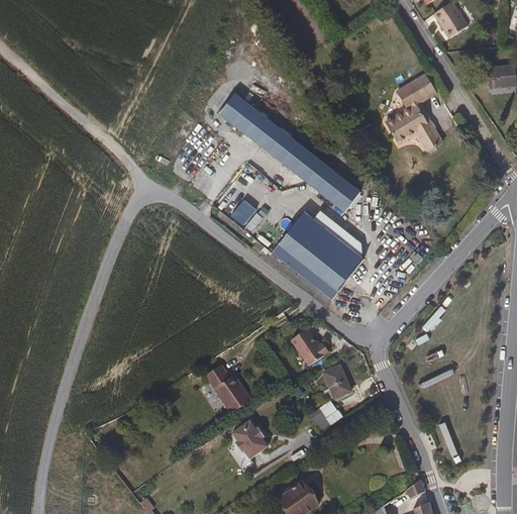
[(452,41),(470,30),(451,3),(436,14),(441,20),(439,21),(452,41)]
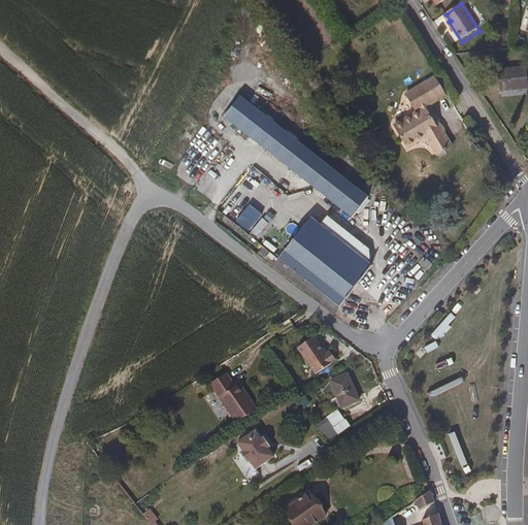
[(521,94),(521,74),(494,74),(494,95),(521,94)]
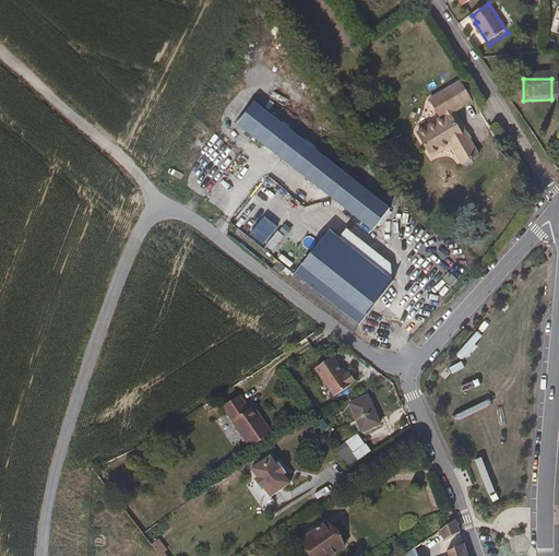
[(442,114),(463,101),(454,85),(424,104),(435,122),(412,137),(426,160),(445,148),(458,167),(474,156),(462,138),(459,140),(442,114)]
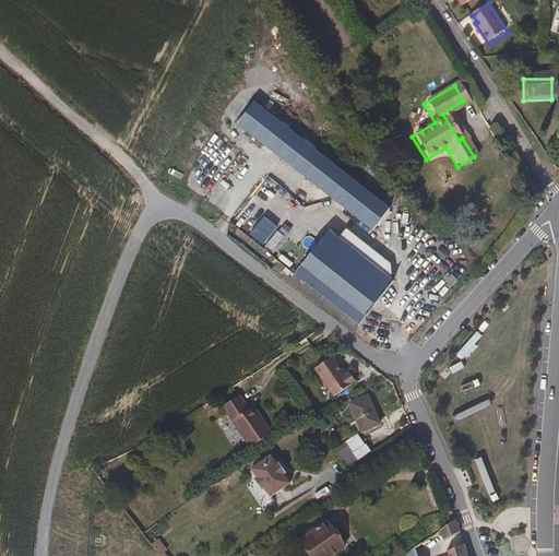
[(370,228),(389,205),(254,99),(236,122),(340,204),(370,228)]
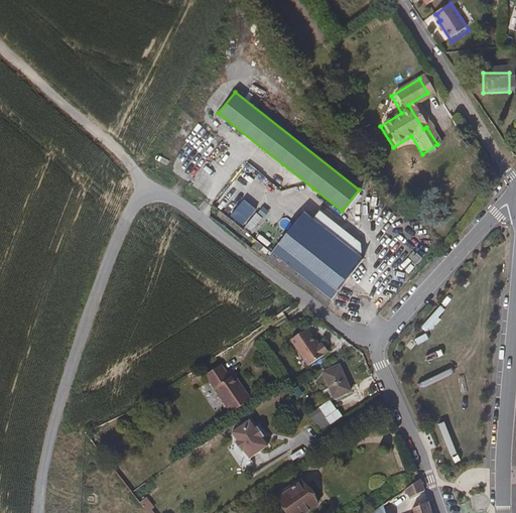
[(430,97),(427,93),(408,105),(423,129),(426,127),(414,107),(430,97)]
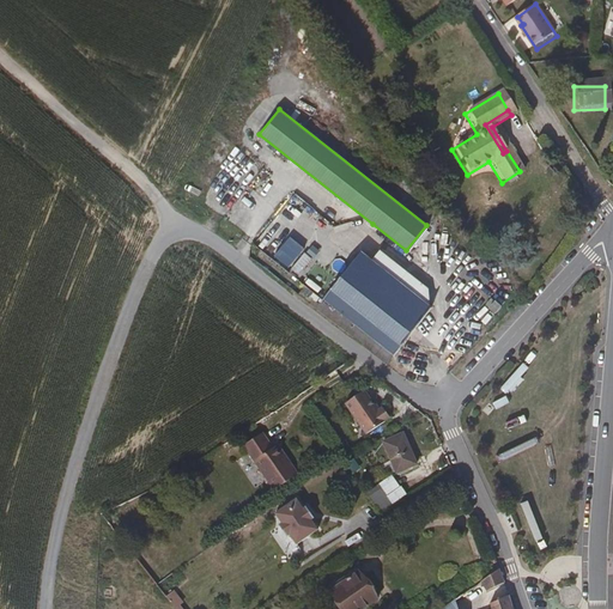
[(429,287),(380,249),(372,259),(360,250),(323,299),(392,353),(431,303),(428,300),(429,287)]
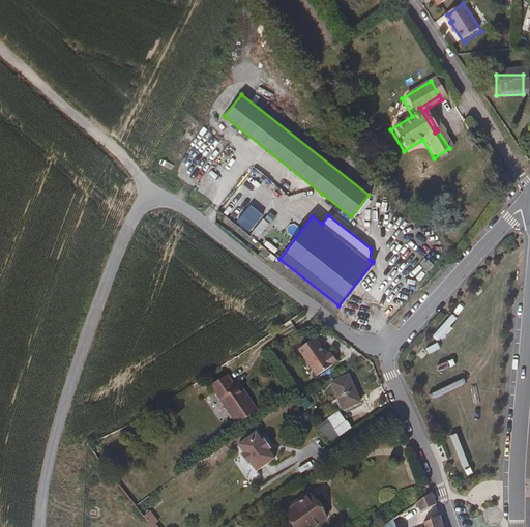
[(425,274),(431,267),(422,260),(416,267),(425,274)]
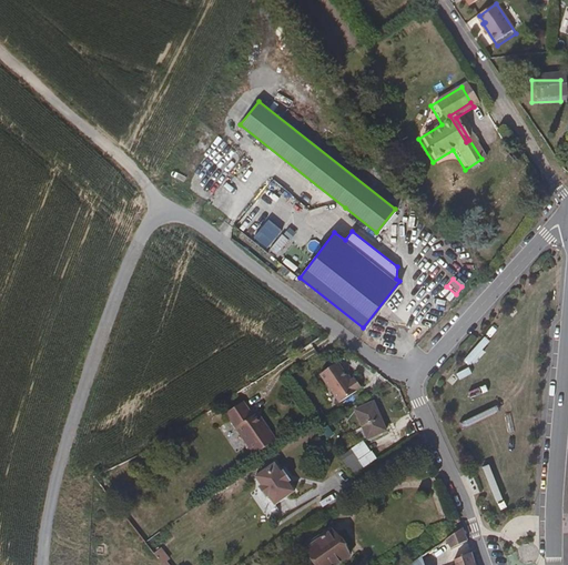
[(350,379),(348,380),(335,362),(317,373),(337,402),(354,390),(354,389),(356,387),(350,379)]
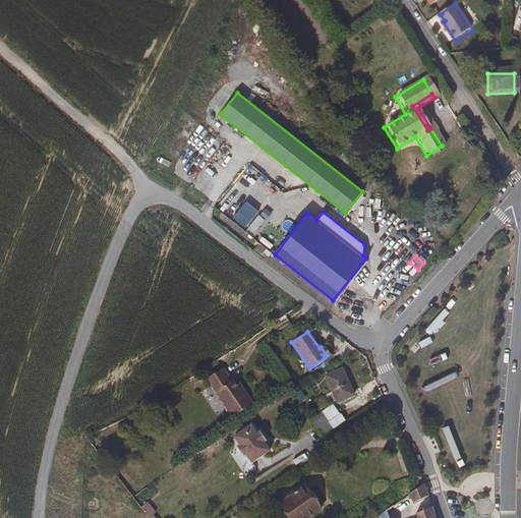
[(330,353),(324,345),(321,347),(327,355),(330,353)]
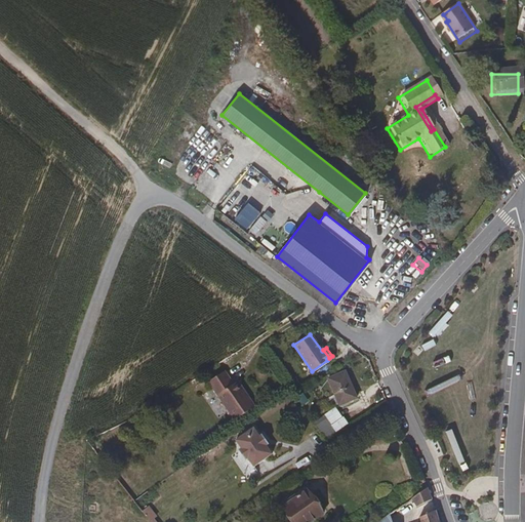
[(231,384),(223,371),(206,382),(233,419),(253,405),(245,392),(242,395),(233,382),(231,384)]
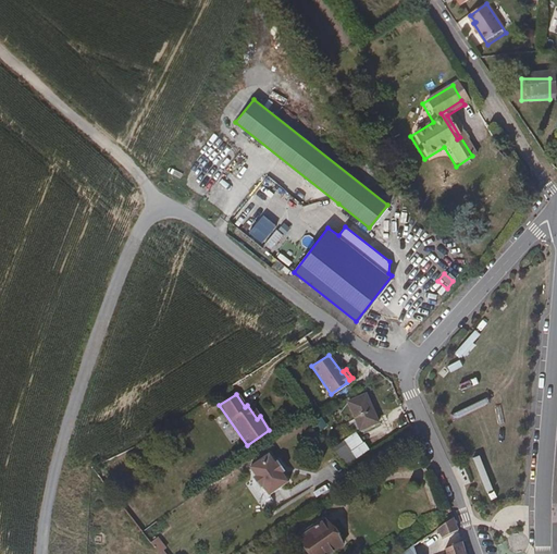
[(359,431),(376,423),(363,395),(346,404),(359,431)]
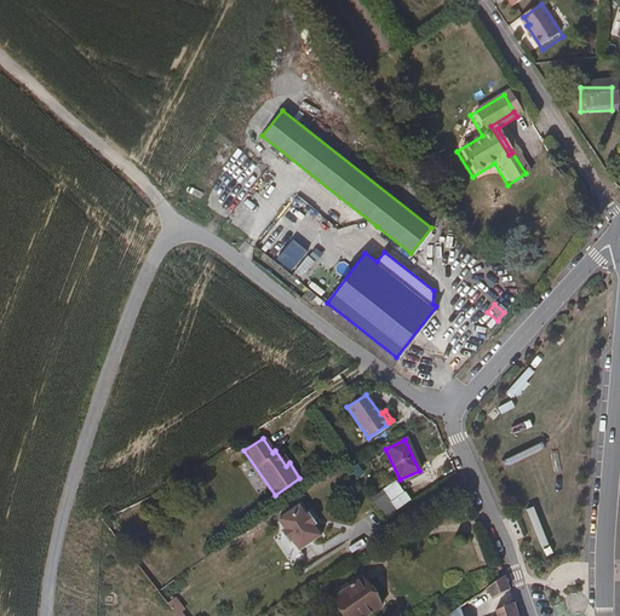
[(290,462),(279,448),(275,450),(286,466),(290,462)]
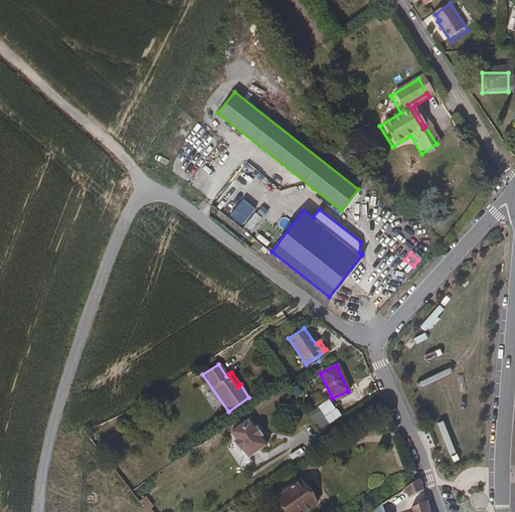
[(328,421),(317,405),(306,413),(318,429),(328,421)]
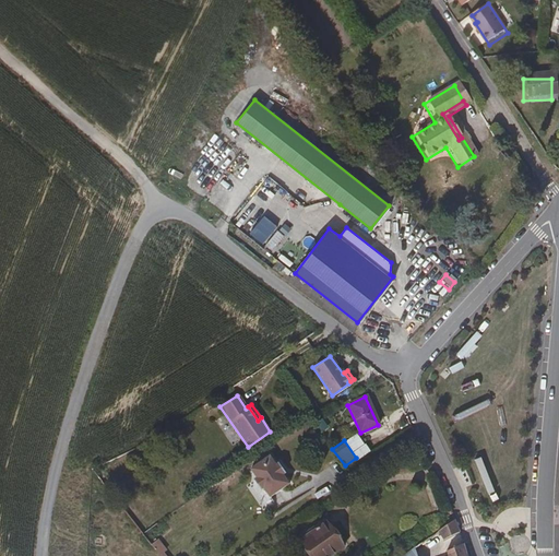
[(275,463),(270,456),(248,470),(253,478),(251,481),(259,491),(261,489),(268,498),(288,483),(283,474),(275,463)]
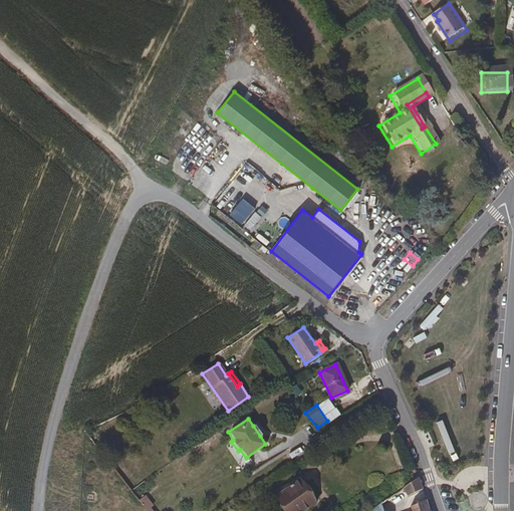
[(262,434),(255,424),(253,426),(260,436),(262,434)]
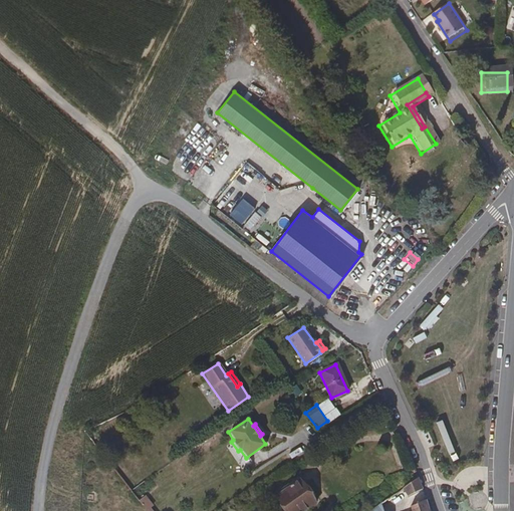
[(417,490),(425,484),(421,475),(412,481),(417,490)]
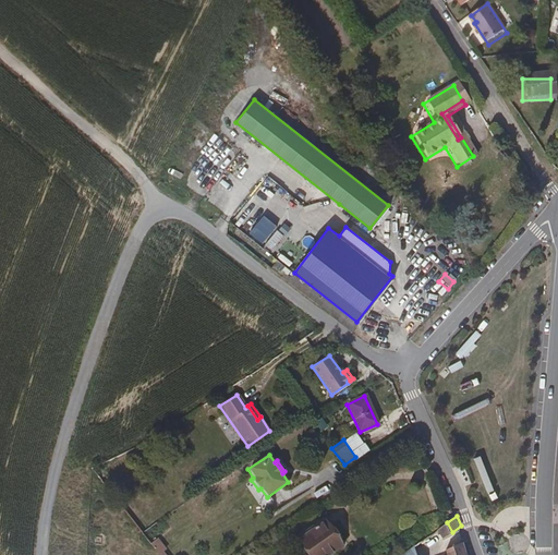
[(312,554),(336,554),(347,547),(328,523),(303,542),(312,554)]
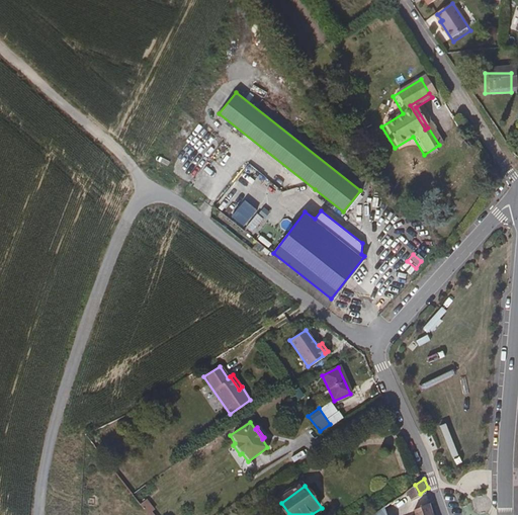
[(417,514),(438,514),(433,500),(414,508),(417,513),(417,514)]
